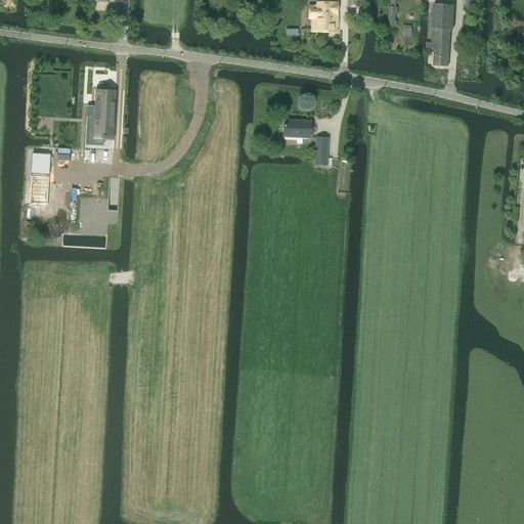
[(348,0),(348,7),(359,7),(358,15),(365,15),(366,7),(360,7),(360,0),(348,0)]
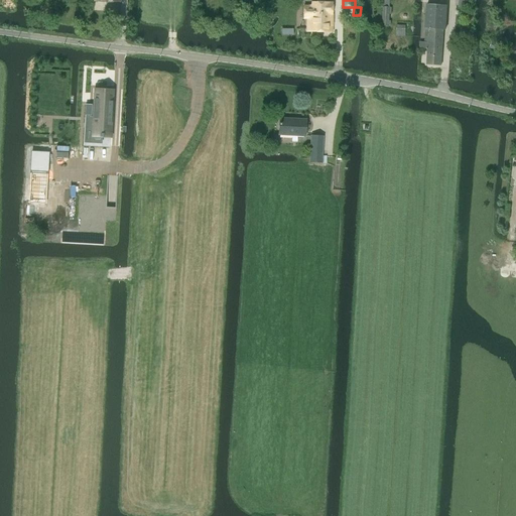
[(307,18),(307,31),(332,32),(333,3),(312,2),(312,6),(303,6),(303,18),(307,18)]
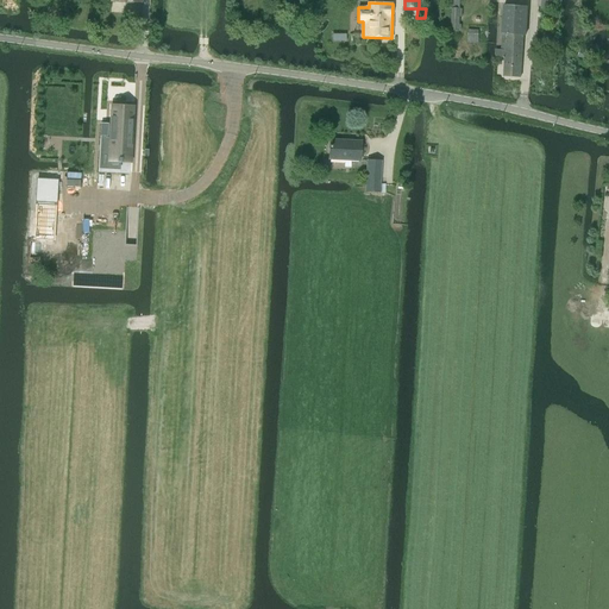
[(502,50),(495,49),(495,57),(504,58),(503,75),(520,76),(522,36),(526,36),(527,6),(504,5),(502,50)]
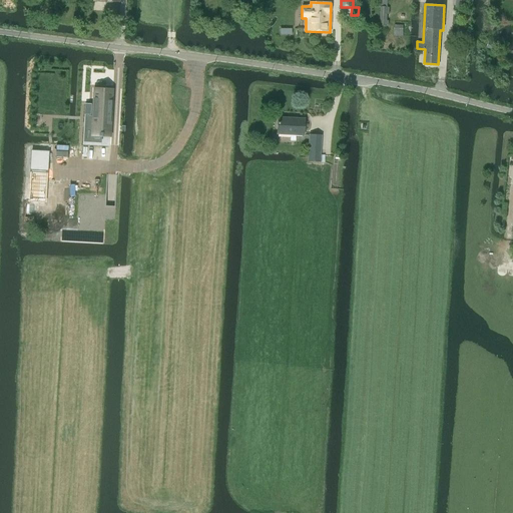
[(86,114),(84,141),(100,142),(101,135),(110,136),(112,90),(94,89),(93,105),(90,105),(90,104),(85,104),(84,114),(86,114)]
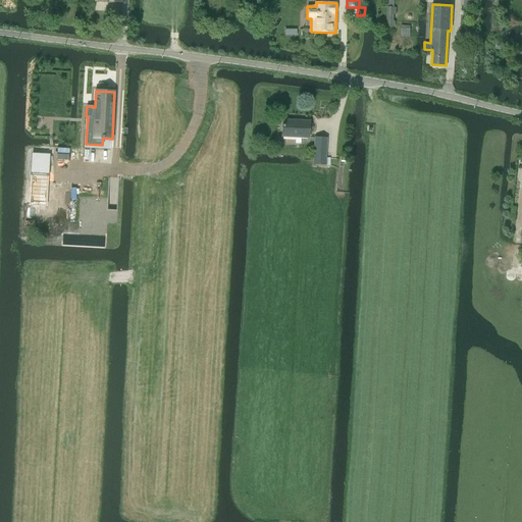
[(282,119),(281,136),(308,138),(309,121),(282,119)]
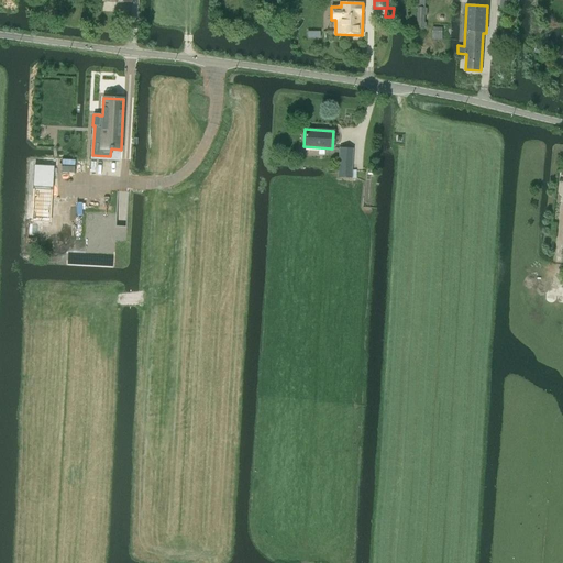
[(339,148),(338,173),(338,177),(350,178),(352,148),(339,148)]
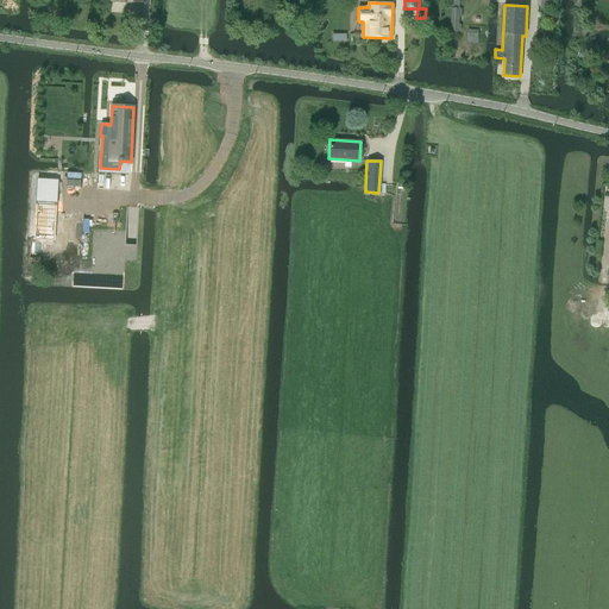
[(44,179),(33,179),(31,212),(35,212),(33,248),(49,249),(50,213),(42,212),(44,179)]
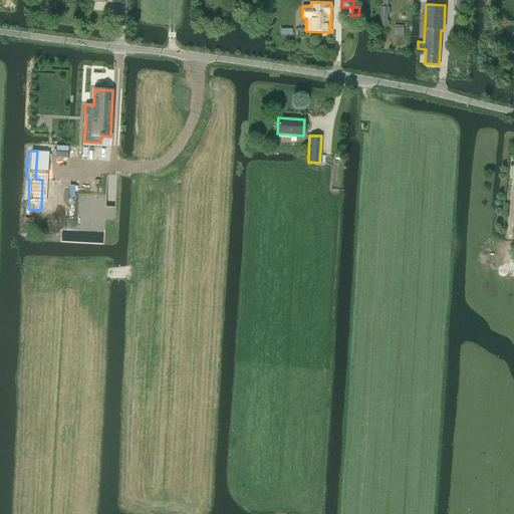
[(78,194),(76,230),(104,231),(104,220),(114,221),(115,208),(104,207),(105,196),(78,194)]
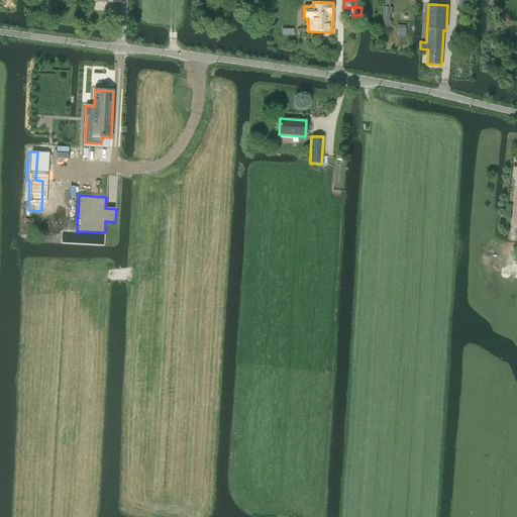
All buildings are outlined.
